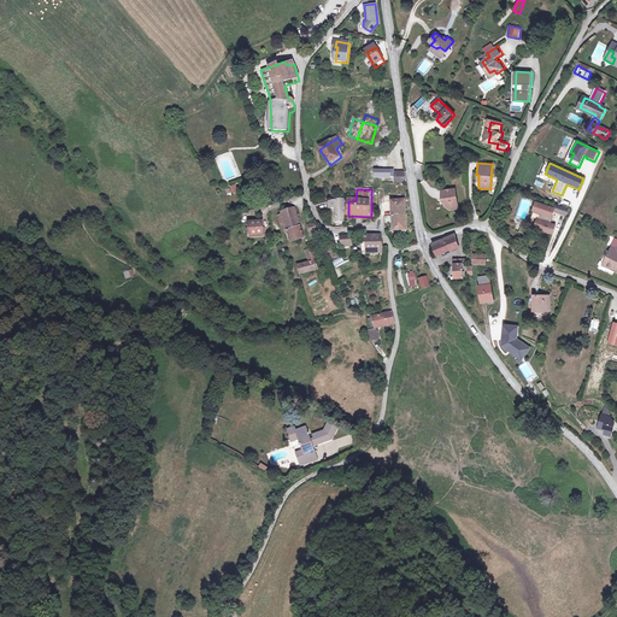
[(442,192),(444,197),(446,197),(447,200),(448,211),(457,210),(456,191),(442,192)]
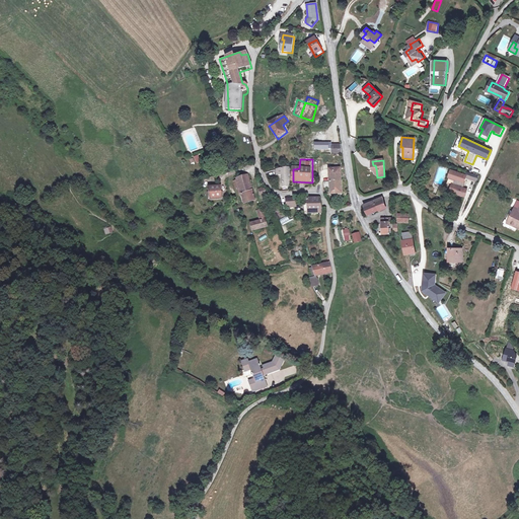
[(330,170),(329,181),(341,182),(341,169),(337,169),(337,167),(335,167),(334,169),(330,170)]
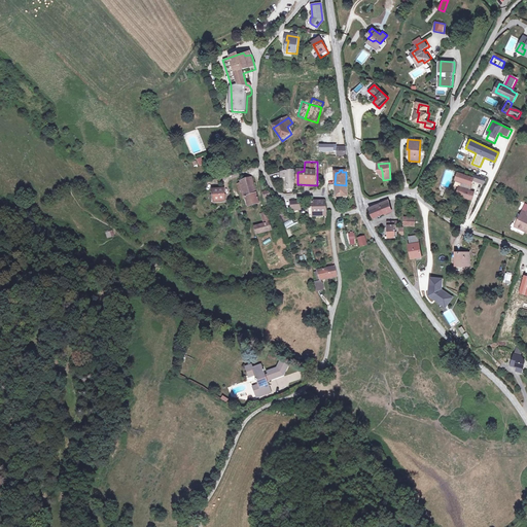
[(287,173),(279,175),(280,183),(287,183),(287,191),(294,191),(293,173),(287,173)]
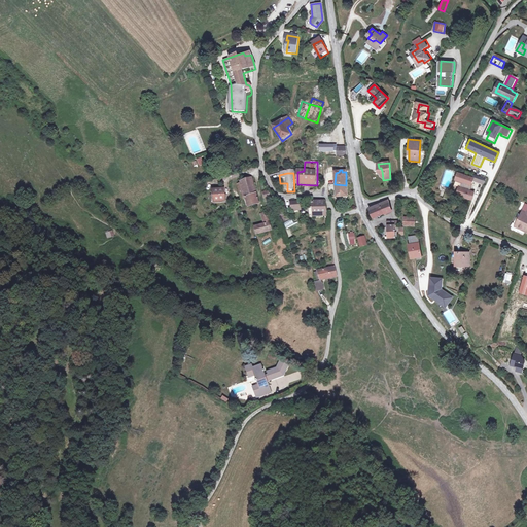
[(477,182),(479,175),(473,174),(472,178),(457,173),(455,180),(462,182),(460,187),(458,186),(456,194),(470,199),(473,191),(468,190),(471,180),(477,182)]
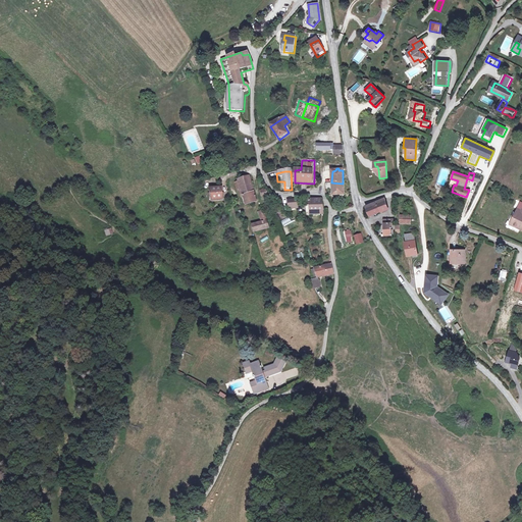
[(481,176),(474,173),(472,180),(478,183),(481,176)]
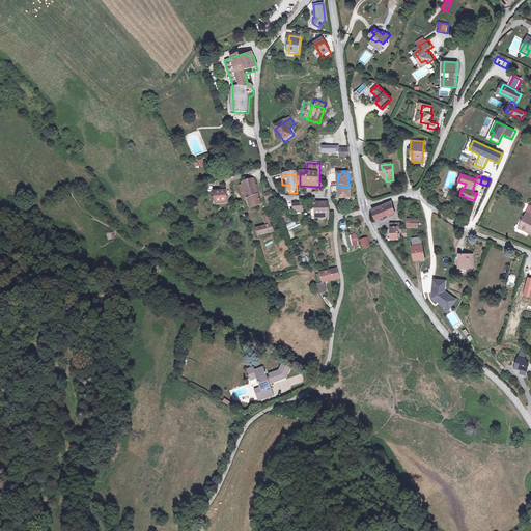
[(248,207),(260,203),(254,183),(242,186),(239,186),(241,192),(243,191),(248,207)]
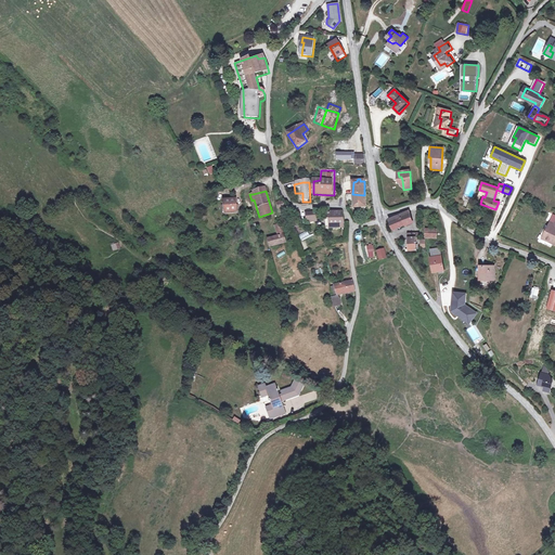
[(364,195),(352,194),(352,208),(357,208),(357,211),(360,211),(360,208),(364,208),(364,195)]
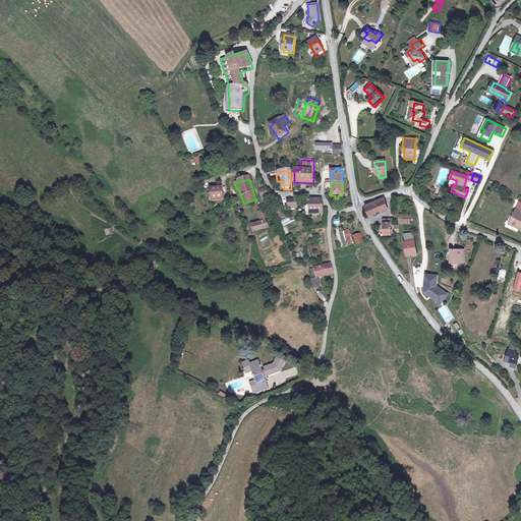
[(220,187),(210,188),(210,199),(221,199),(220,187)]
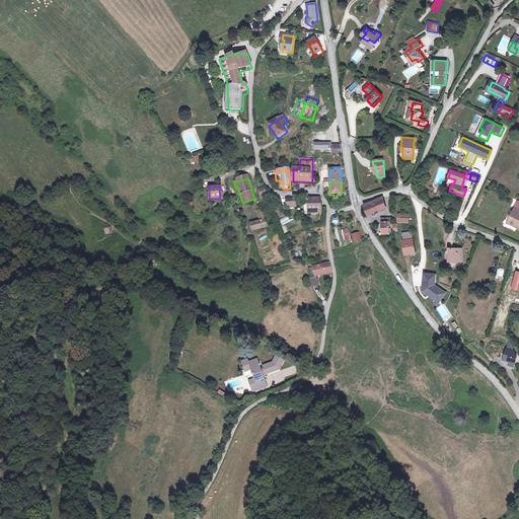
[(304,203),(305,208),(309,208),(309,212),(315,212),(315,209),(321,208),(320,198),(318,197),(308,199),(308,203),(304,203)]
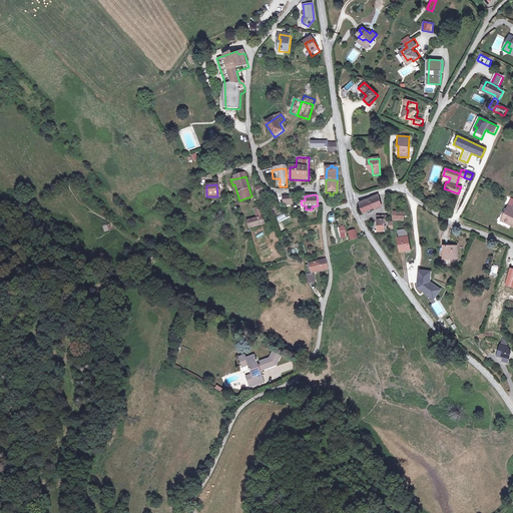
[(363,210),(379,204),(377,197),(359,203),(363,210)]
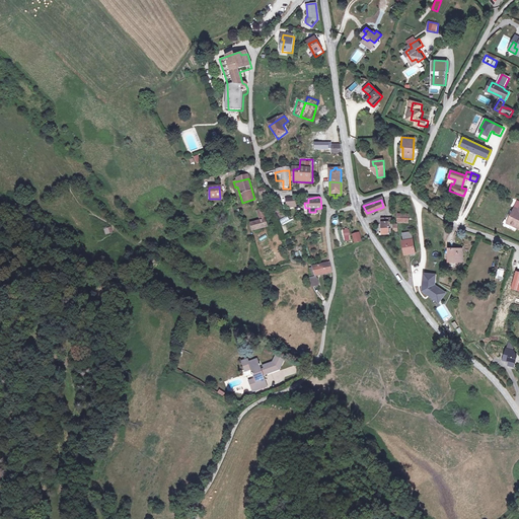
[(518,203),(516,202),(506,226),(512,229),(516,222),(518,223),(518,203)]
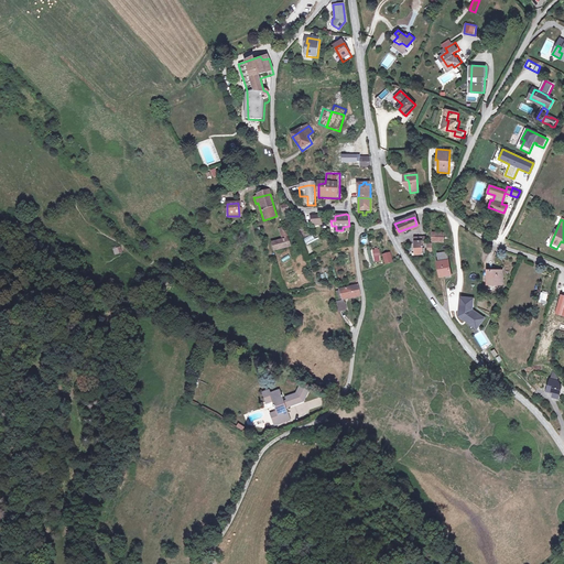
[(434,232),(434,241),(445,241),(445,232),(434,232)]
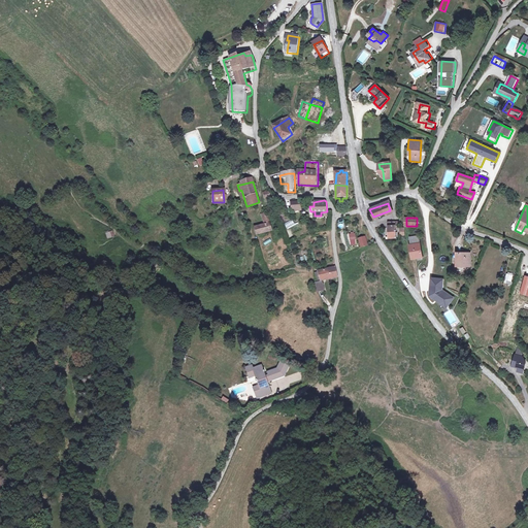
[(270,230),(268,224),(264,225),(255,226),(257,233),(270,230)]
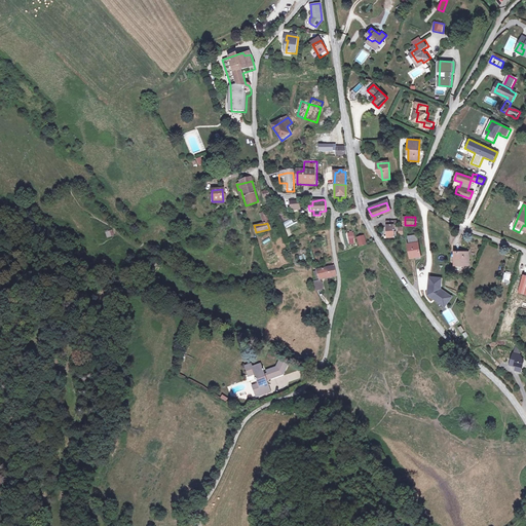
[(364,236),(358,238),(360,247),(367,245),(364,236)]
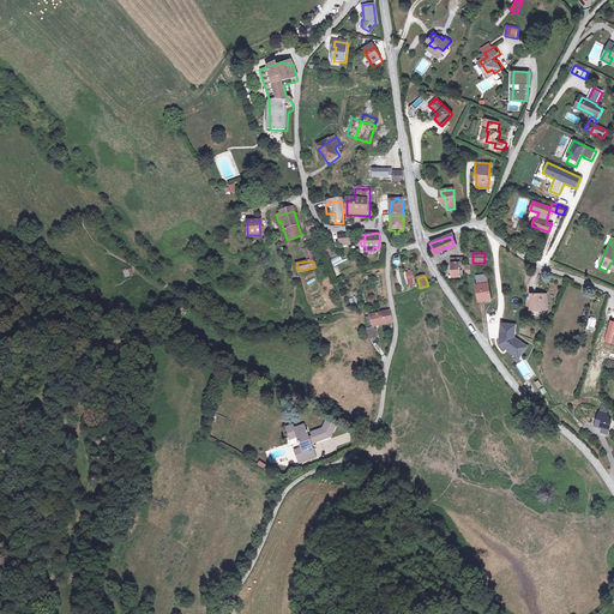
[(491,298),(488,283),(476,286),(480,299),(491,298)]
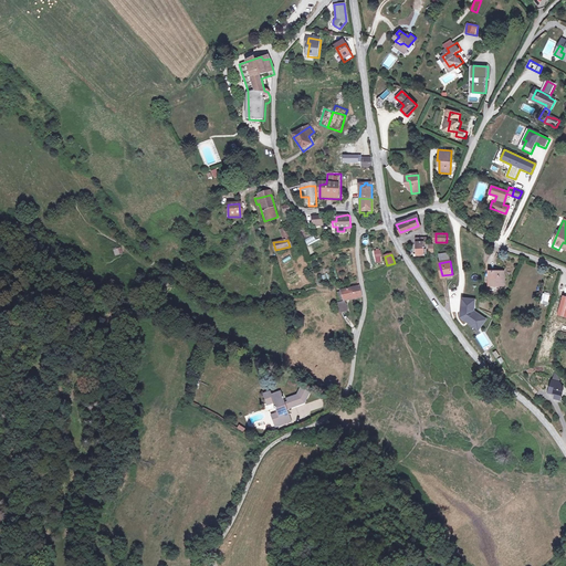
[(492,276),(489,276),(489,285),(504,285),(504,275),(502,275),(502,270),(492,270),(492,276)]
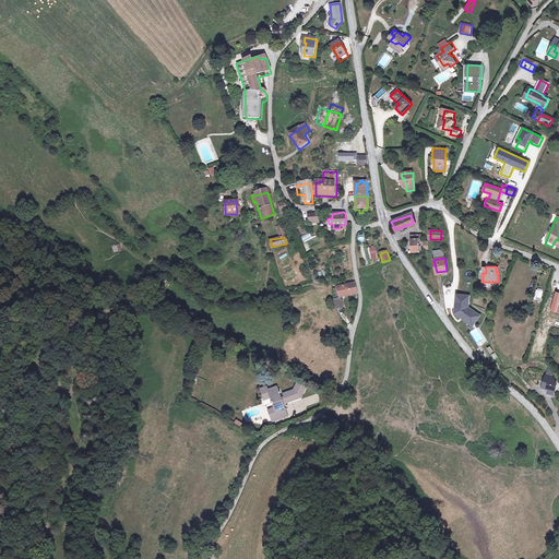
[(358,296),(356,284),(339,288),(341,298),(354,295),(354,297),(358,296)]
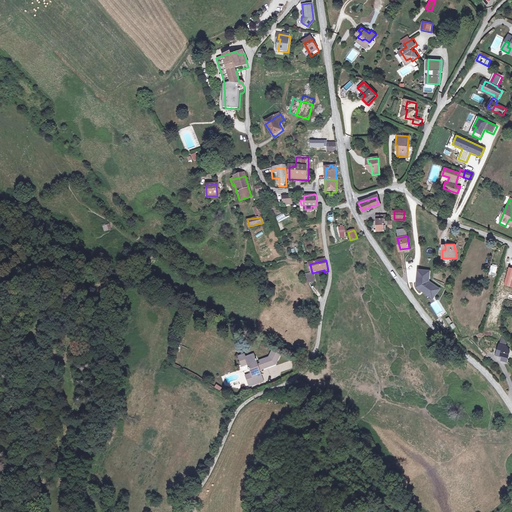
[(497,267),(491,265),(489,272),(495,273),(497,267)]
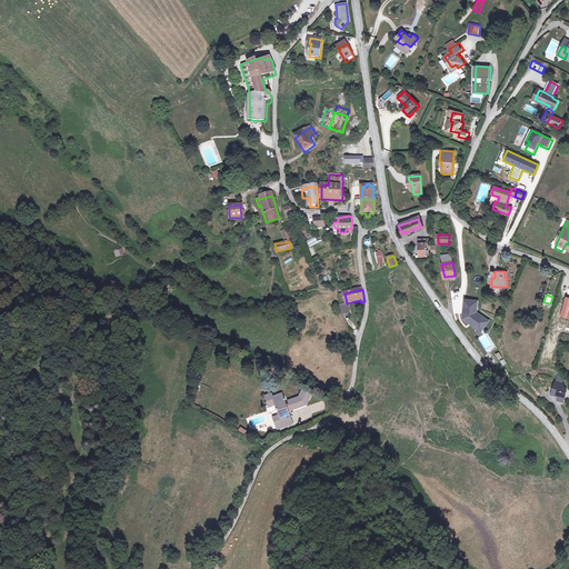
[(481,302),(468,300),(466,319),(469,322),(470,321),(473,323),(473,325),(477,328),(481,327),(487,319),(479,313),(481,302)]
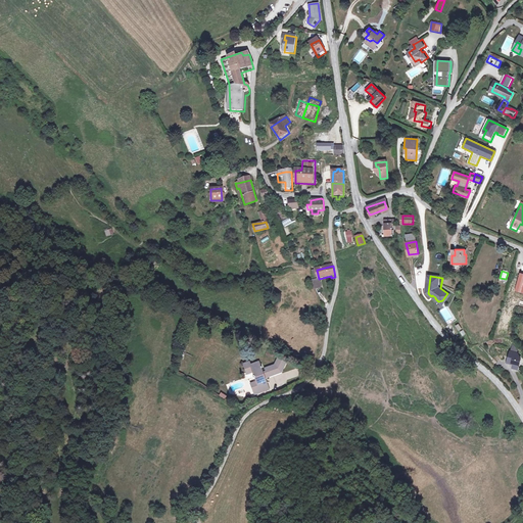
[(315,283),(318,290),(323,288),(321,281),(315,283)]
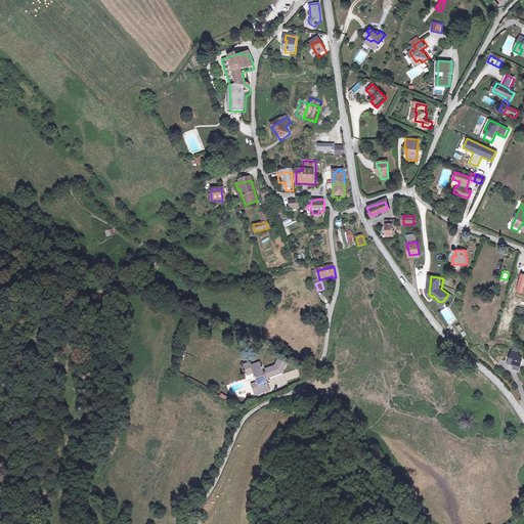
[(451,297),(448,294),(443,301),(439,302),(445,306),(451,297)]
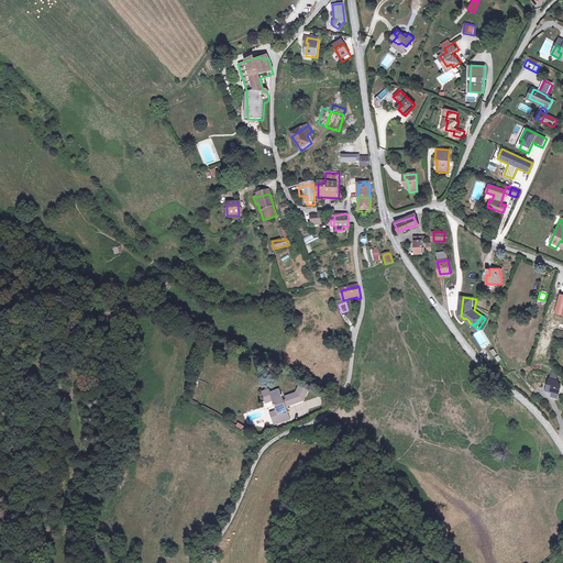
[(547,389),(553,390),(559,393),(561,384),(558,379),(550,377),(547,389)]
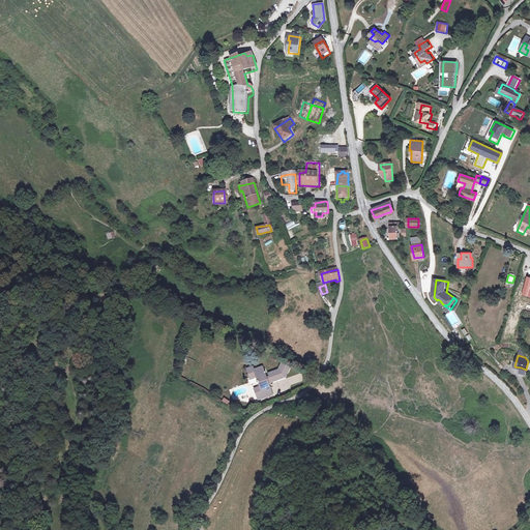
[(285,378),(289,367),(282,364),(280,371),(269,375),(270,377),(268,378),(266,374),(267,374),(266,372),(265,372),(264,367),(255,371),(254,367),(246,371),(248,376),(249,375),(252,379),(257,377),(259,381),(258,382),(259,384),(260,384),(261,387),(254,389),(257,400),(272,394),(268,383),(285,378)]
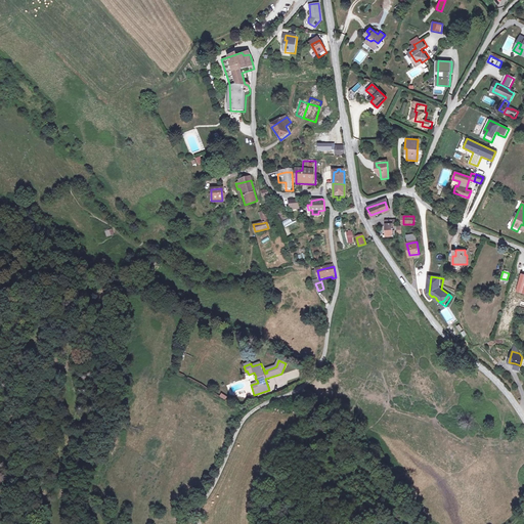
[(218,404),(225,409),(228,404),(220,400),(218,404)]
